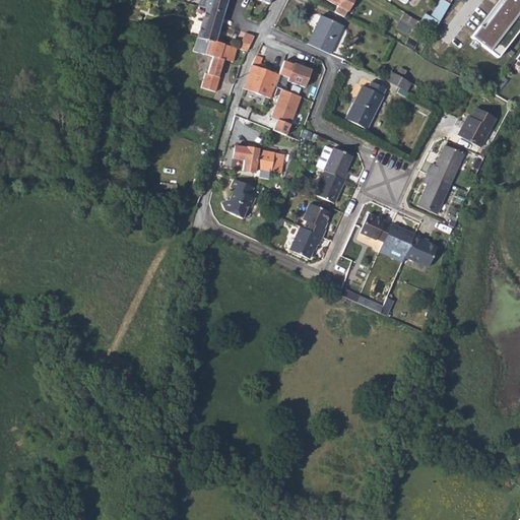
[(223,12),(226,0),(207,0),(205,7),(223,12)]
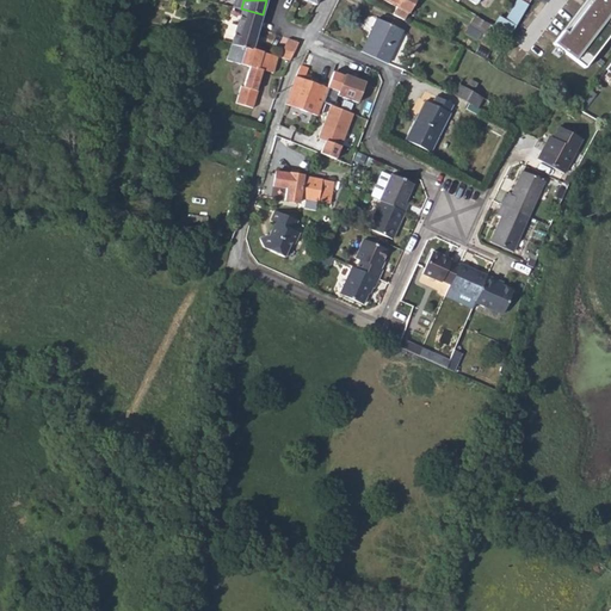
[(384,0),(397,7),(393,14),(395,16),(403,20),(414,0),(384,0)]
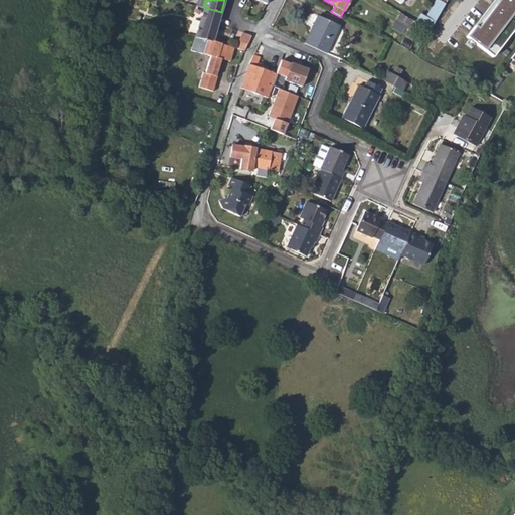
[(419,16),(415,23),(420,27),(428,32),(445,4),(439,0),(436,0),(424,19),(419,16)]
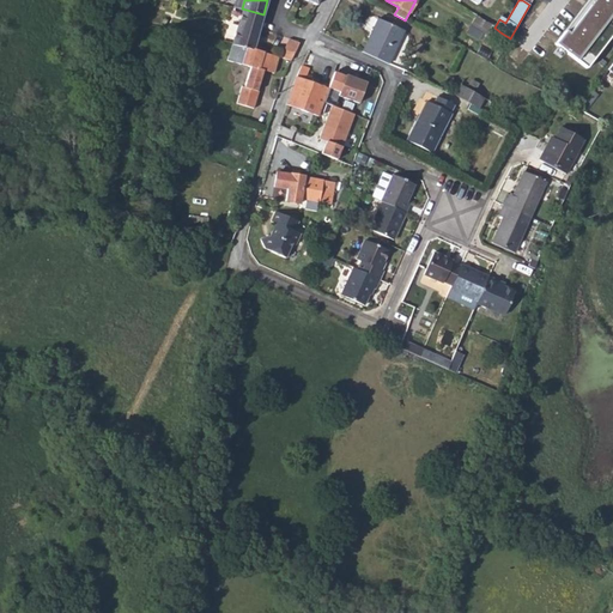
[(254,49),(263,14),(242,8),(232,43),(254,49)]
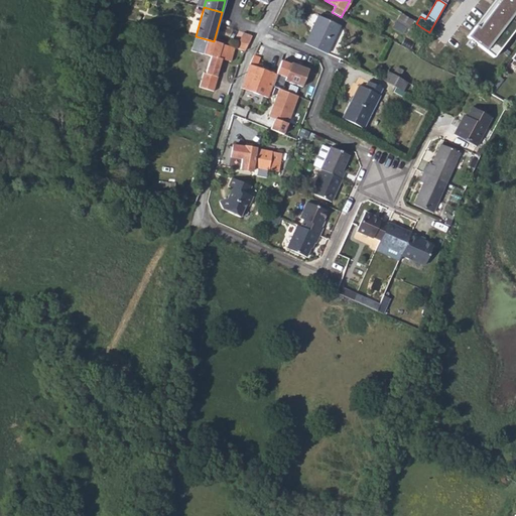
[(317,15),(304,43),(327,54),(340,26),(317,15)]
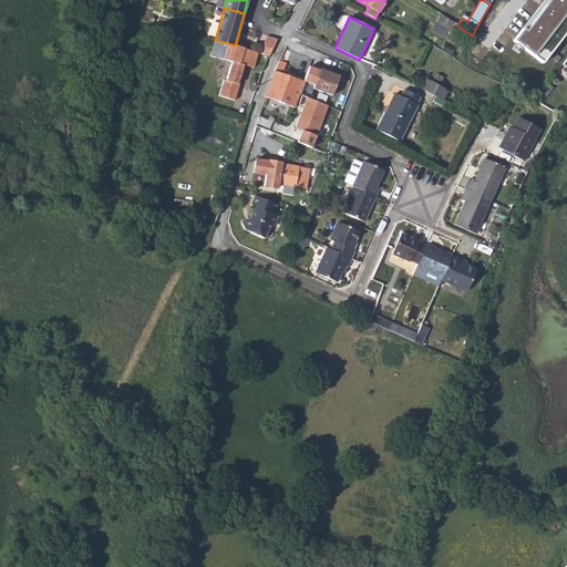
[(457,38),(463,30),(457,26),(445,19),(440,28),(457,38)]
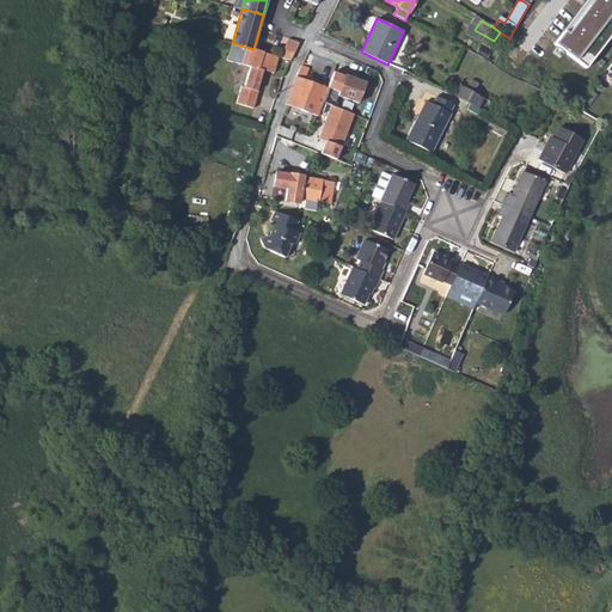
[(471,37),(483,43),(487,37),(475,30),(471,37)]
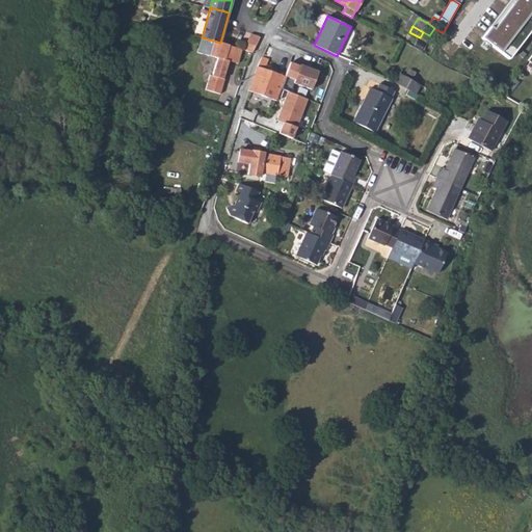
[(245,45),(255,48),(259,37),(249,33),(245,45)]
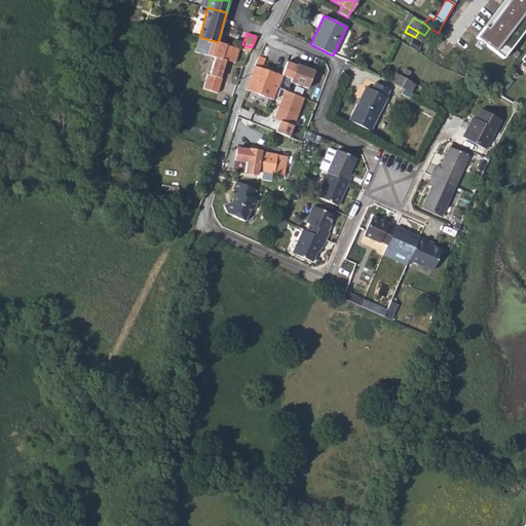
[(226,46),(226,44),(220,43),(218,42),(199,37),(195,52),(215,58),(210,74),(208,73),(203,89),(218,94),(223,77),(221,77),(224,66),(219,64),(220,59),(226,60),(235,63),(239,50),(226,46)]
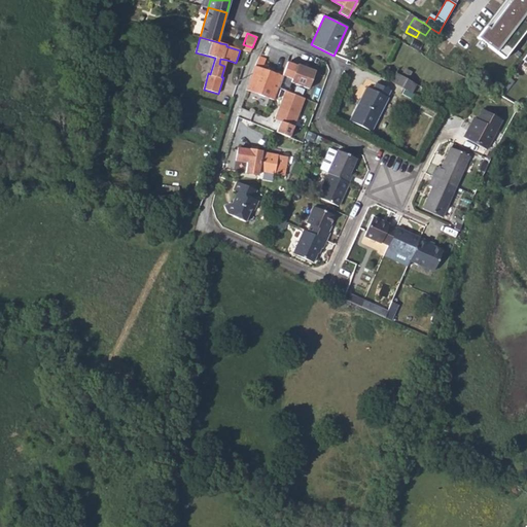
[(442,63),(453,70),(460,59),(449,51),(442,63)]
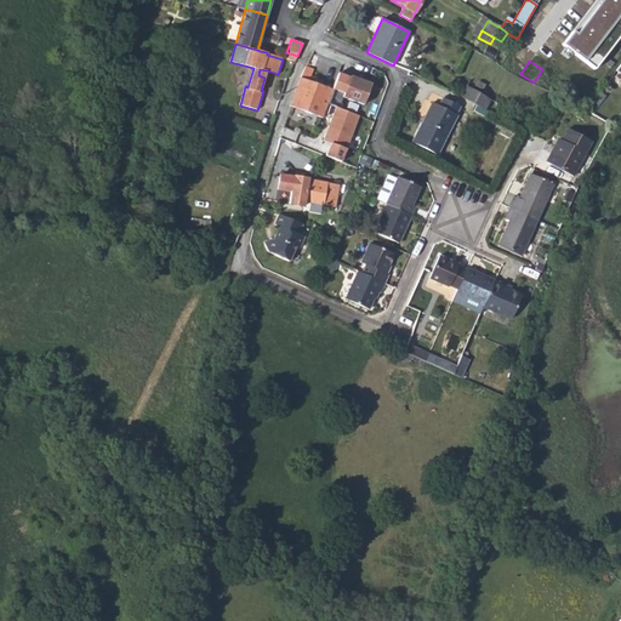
[(312,69),(306,67),(302,77),(290,107),(294,107),(291,113),(308,120),(311,114),(320,118),(331,90),(308,80),(312,69)]
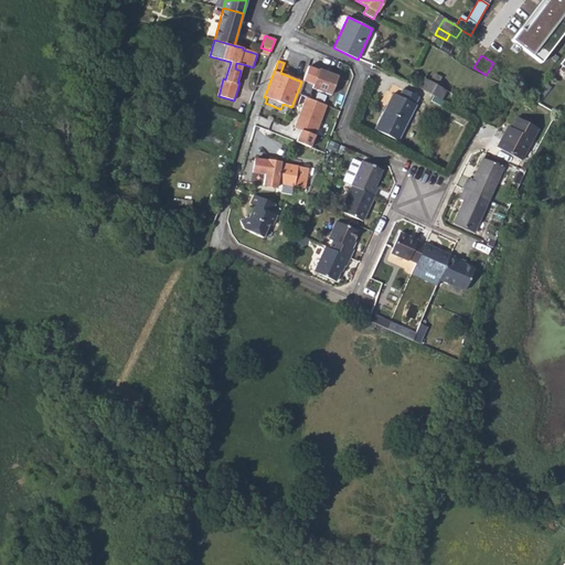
[(312,88),(331,95),(339,76),(320,68),(312,88)]
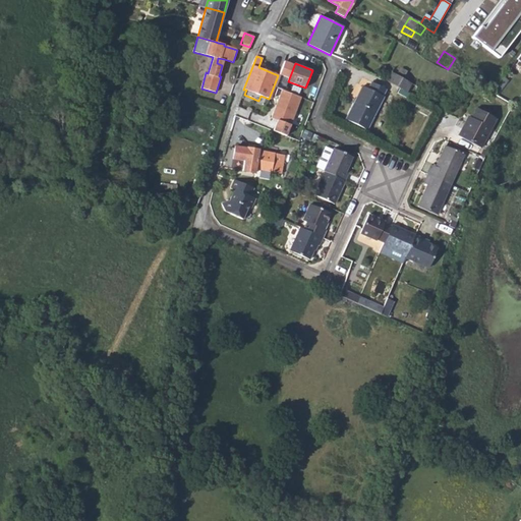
[(391,72),(386,81),(413,96),(418,88),(391,72)]
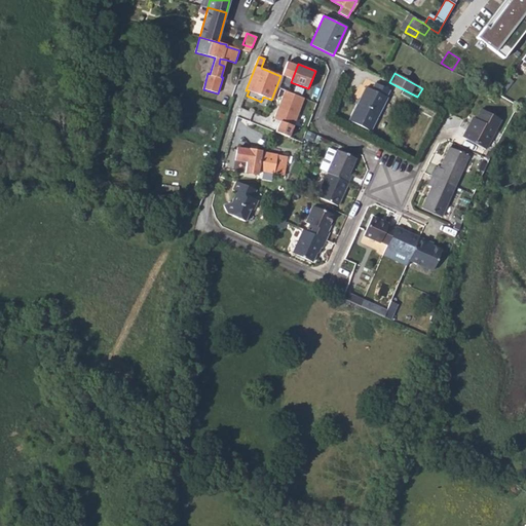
[(484,81),(497,91),(503,83),(490,73),(484,81)]
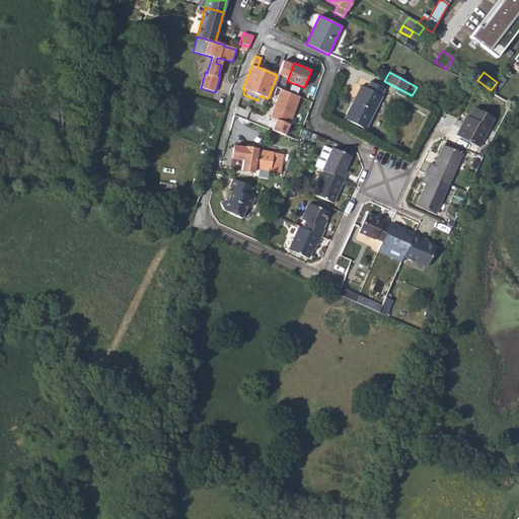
[(136,80),(151,85),(153,81),(136,75),(136,80)]
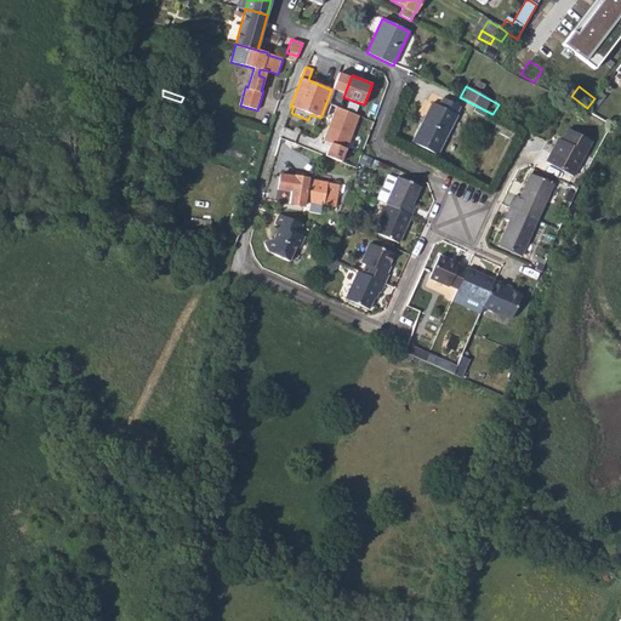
[(593,113),(607,96),(599,91),(594,98),(587,108),(593,113)]
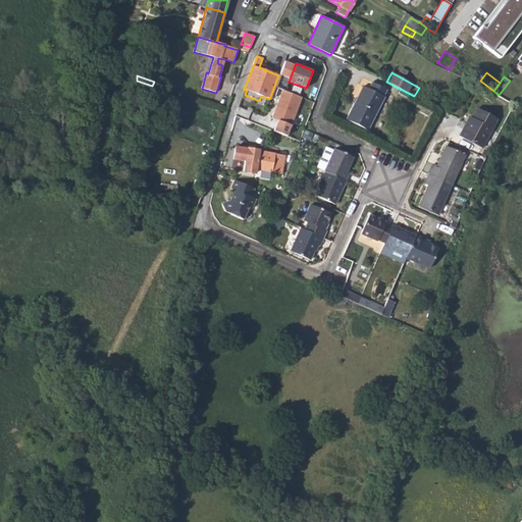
[(363,87),(346,119),(367,131),(384,98),(383,97),(386,90),(373,83),(369,90),(363,87)]
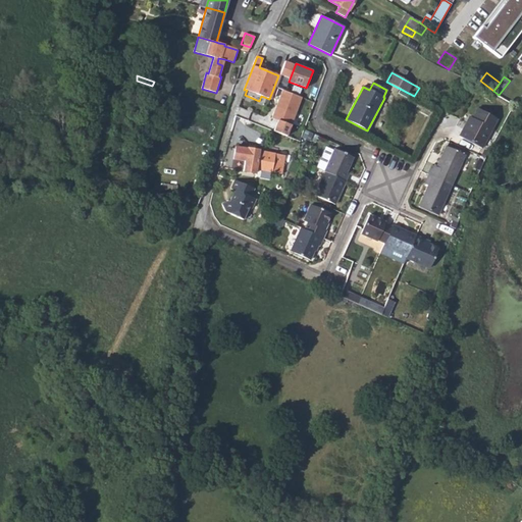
[(282,90),(271,117),(277,119),(272,133),(277,134),(285,137),(301,97),(282,90)]
